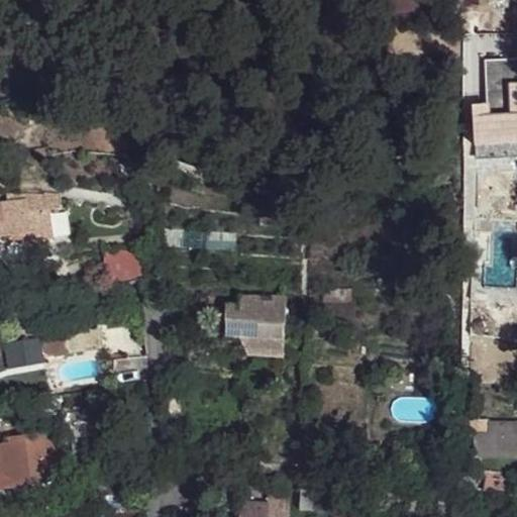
[(474,119),(475,147),(496,146),(516,144),(516,86),(509,87),(511,118),(474,119)]
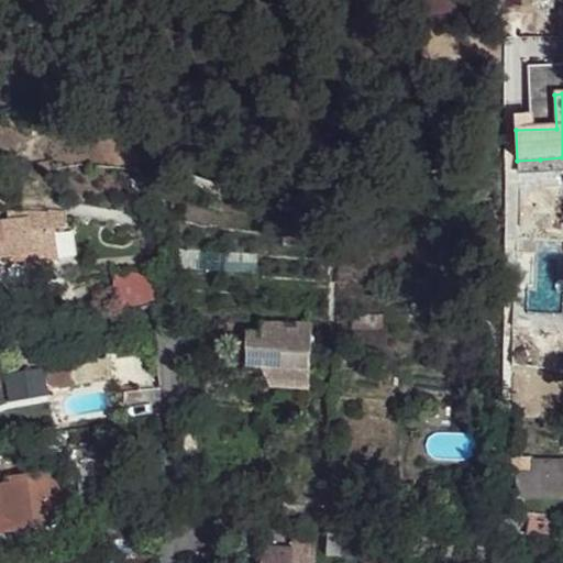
[(517,161),(518,173),(540,174),(540,159),(517,161)]
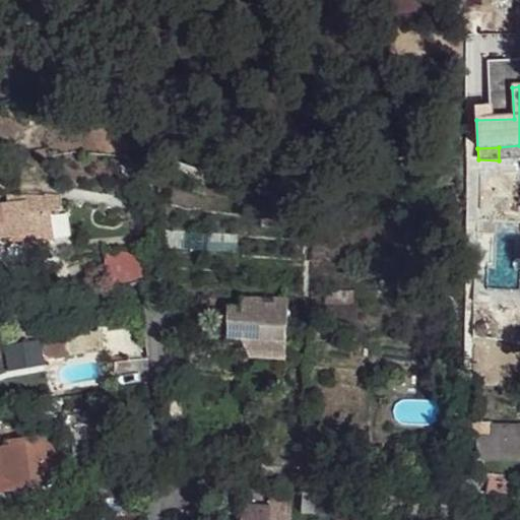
[(7,204),(0,204),(0,238),(29,236),(30,243),(54,240),(50,213),(50,210),(27,213),(25,202),(24,197),(6,197),(7,204)]
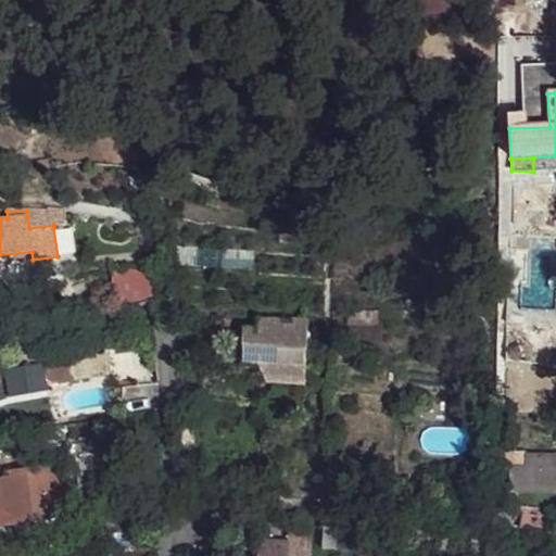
[(53,225),(53,228),(64,228),(63,211),(46,211),(46,212),(26,211),(27,216),(29,228),(53,225)]
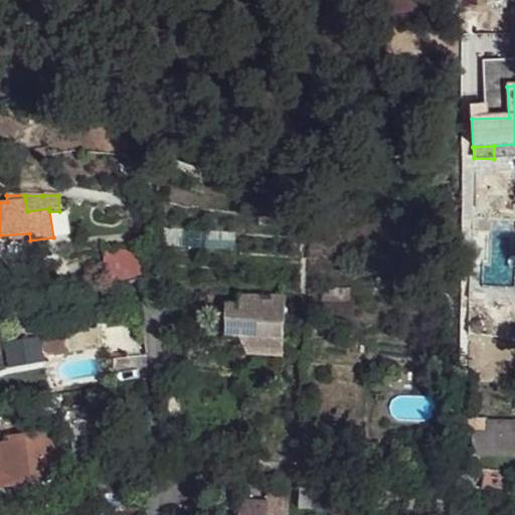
[(145,247),(103,252),(106,288),(128,285),(148,278),(145,247)]
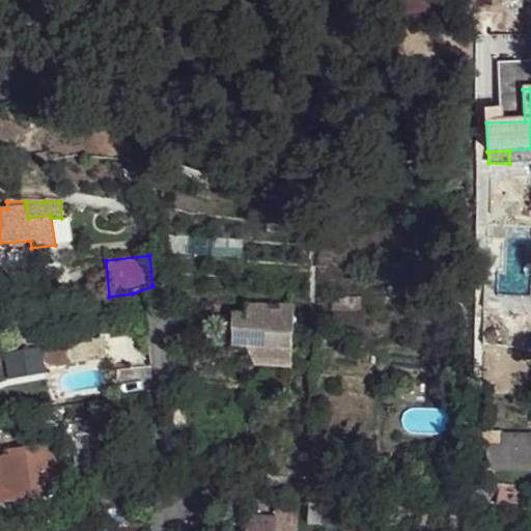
[(246,312),(234,312),(232,346),(247,347),(255,365),(292,368),(297,307),(247,304),(246,312)]
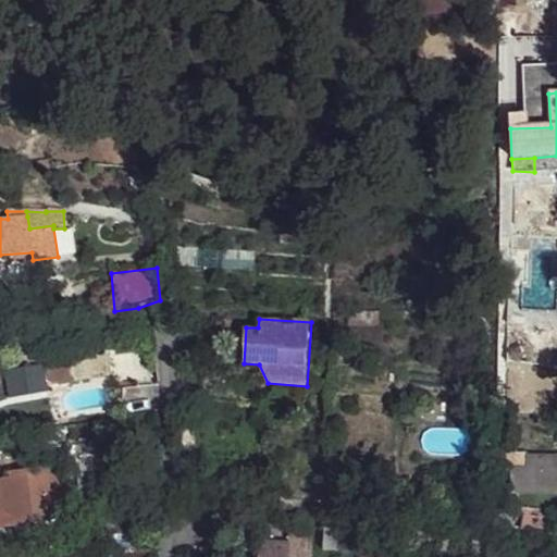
[(46,366),(5,373),(10,395),(50,388),(46,366)]
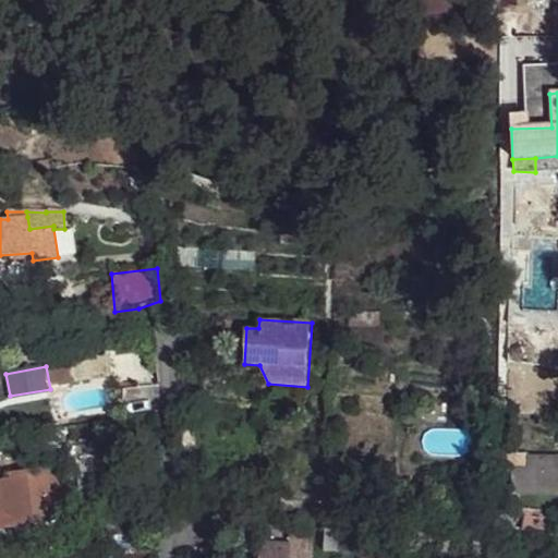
[(507,451),(507,471),(512,472),(511,492),(557,492),(557,459),(528,458),(528,455),(517,453),(517,450),(507,451)]
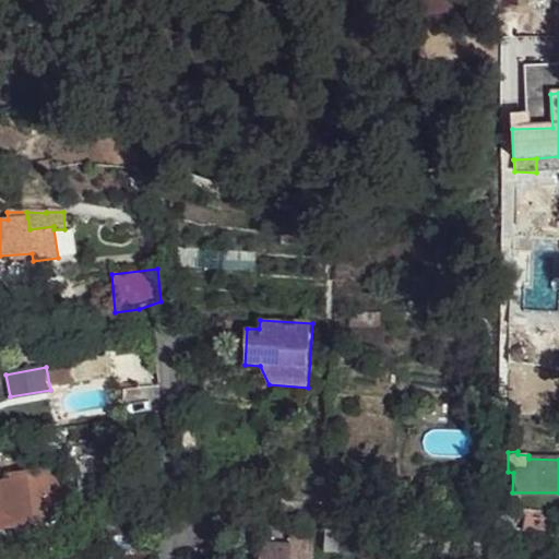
[(0,478),(0,523),(50,516),(45,473),(27,476),(21,476),(0,478)]
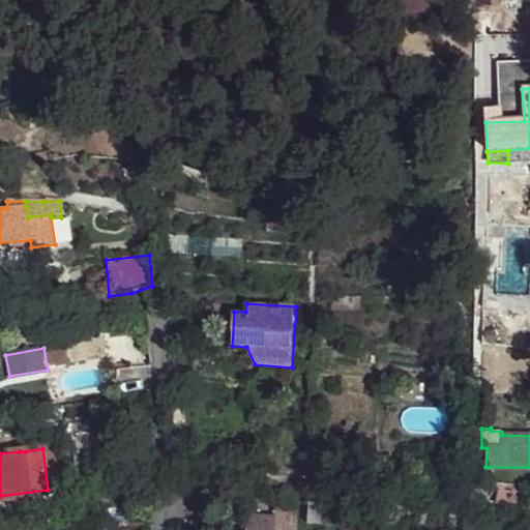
[(500,483),(496,500),(502,502),(529,507),(529,497),(529,486),(518,486),(512,484),(504,484),(502,484),(500,483)]
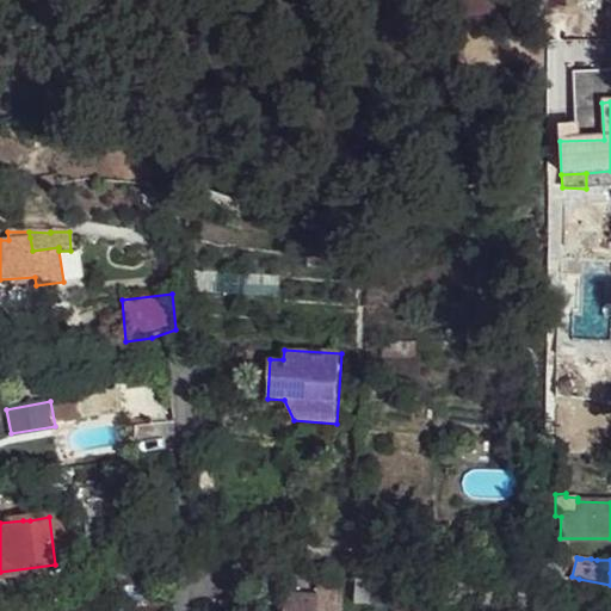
[(356,580),(375,580),(376,566),(355,567),(355,580),(356,580)]
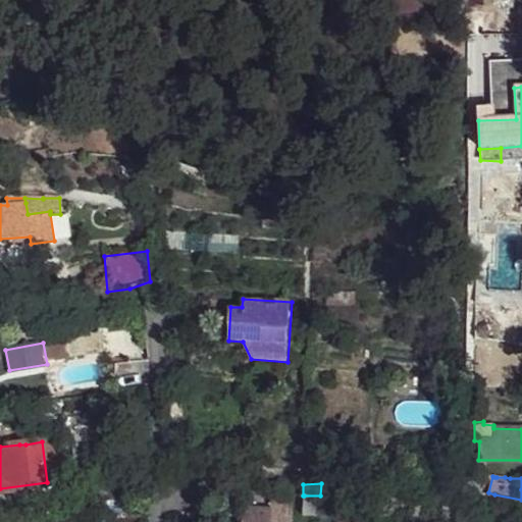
[(462,511),(463,488),(445,487),(444,511),(462,511)]
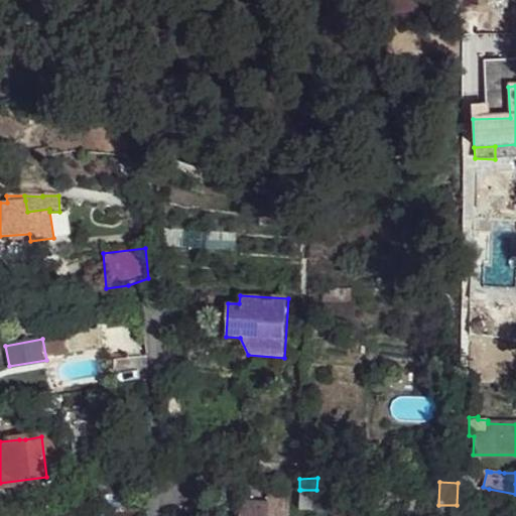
[(316,490),(300,490),(299,510),(330,511),(331,491),(316,490)]
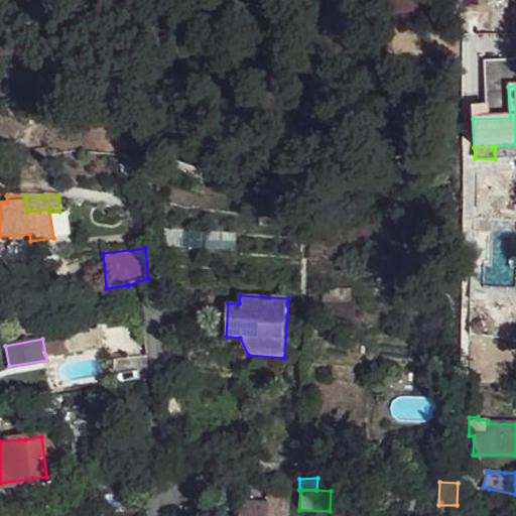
[(267,505),(239,503),(239,506),(239,515),(238,515),(287,515),(289,494),(268,494),(267,505)]
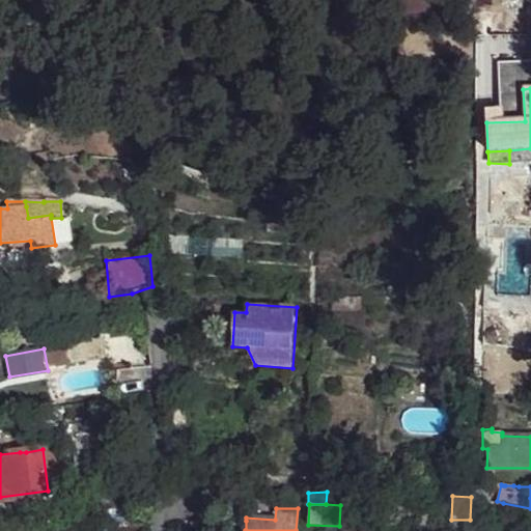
[(232,519),(232,530),(246,530),(246,521),(232,519)]
